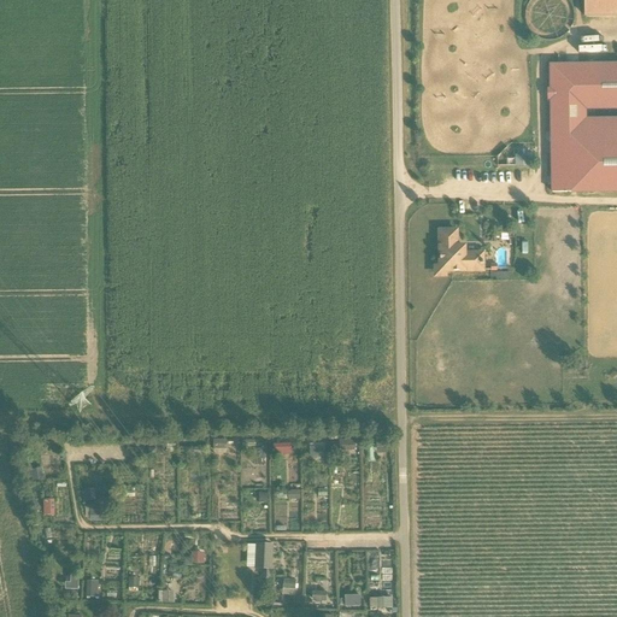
[(616,0),(601,0),(603,17),(616,16),(616,0)]
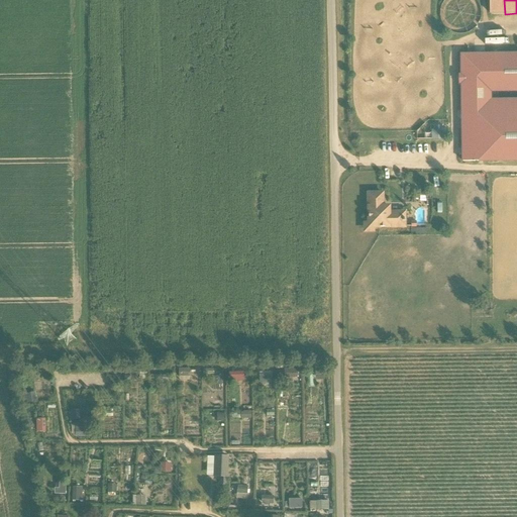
[(492,92),(516,92),(516,54),(461,55),(462,162),(516,161),(516,99),(492,99),(492,92)]
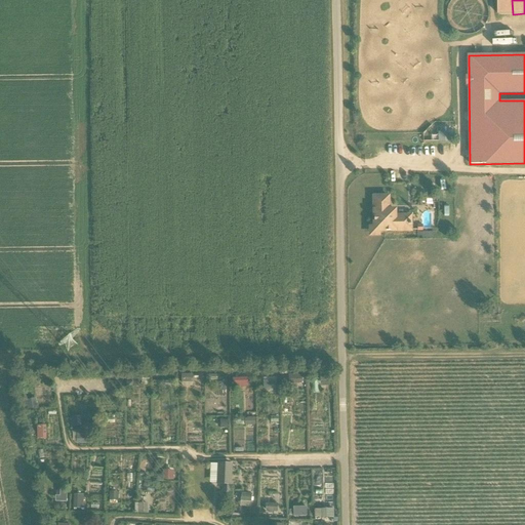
[(451,142),(451,131),(439,131),(439,142),(451,142)]
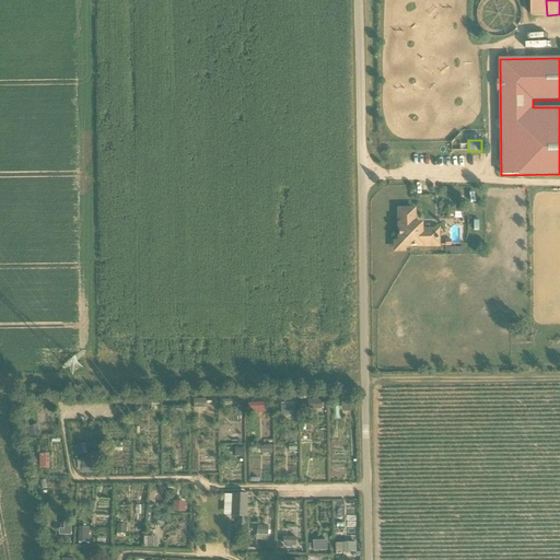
[(415,224),(415,210),(399,210),(399,242),(405,246),(439,246),(439,231),(421,231),(421,224),(415,224)]
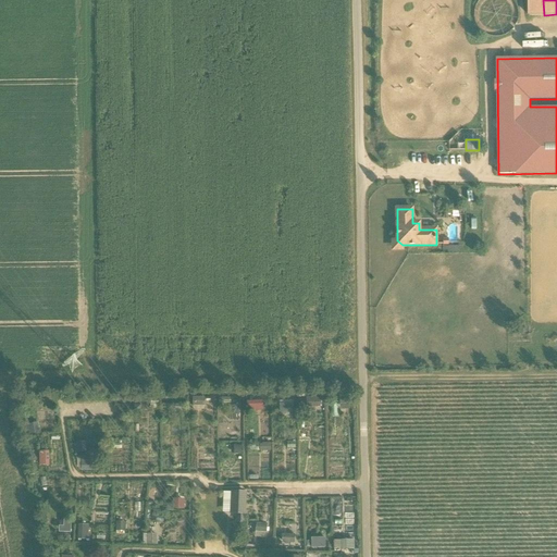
[(306,397),(306,407),(321,407),(321,397),(306,397)]
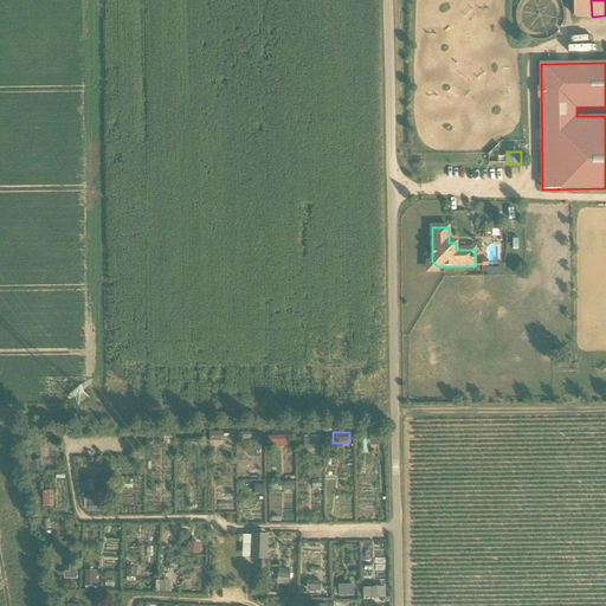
[(269,446),(275,446),(283,446),(284,446),(284,436),(269,436),(269,446)]
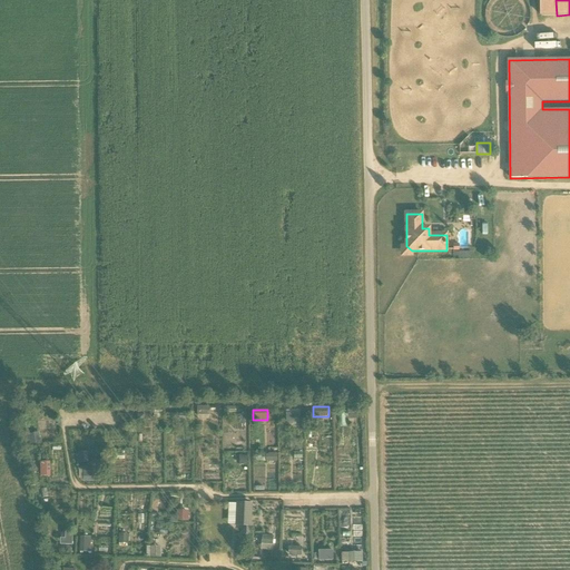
[(243,414),(235,415),(236,429),(244,429),(243,414)]
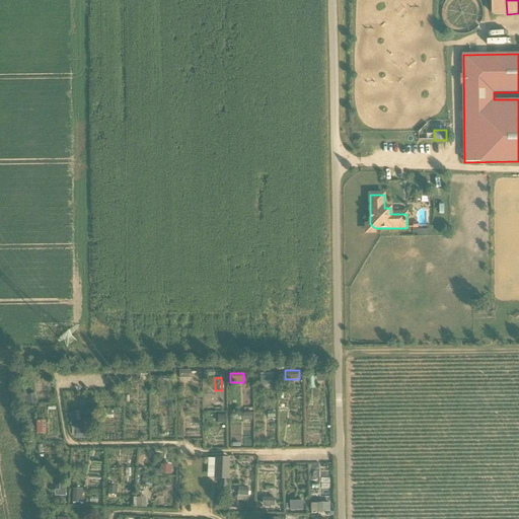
[(35,393),(25,395),(27,404),(38,402),(35,393)]
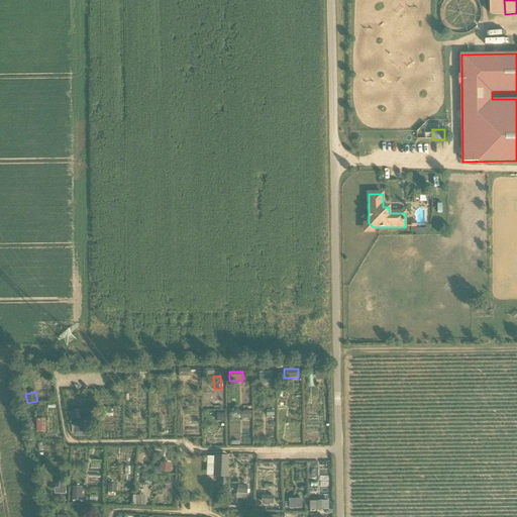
[(70,420),(77,420),(76,410),(69,411),(70,420)]
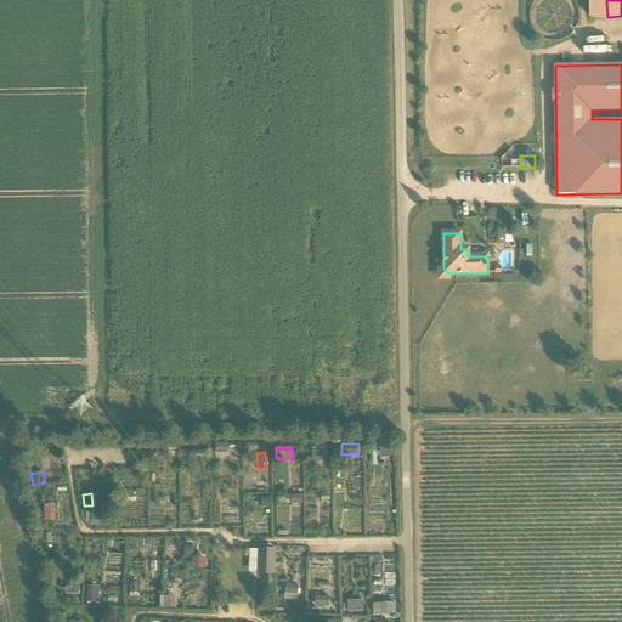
[(55,503),(44,503),(44,520),(55,520),(55,503)]
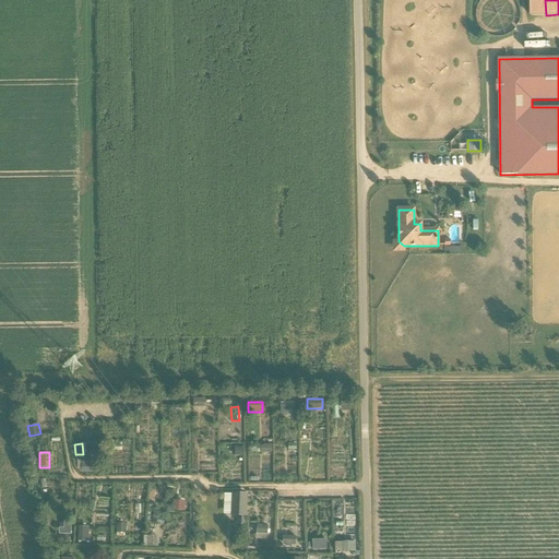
[(82,460),(82,473),(92,473),(92,460),(82,460)]
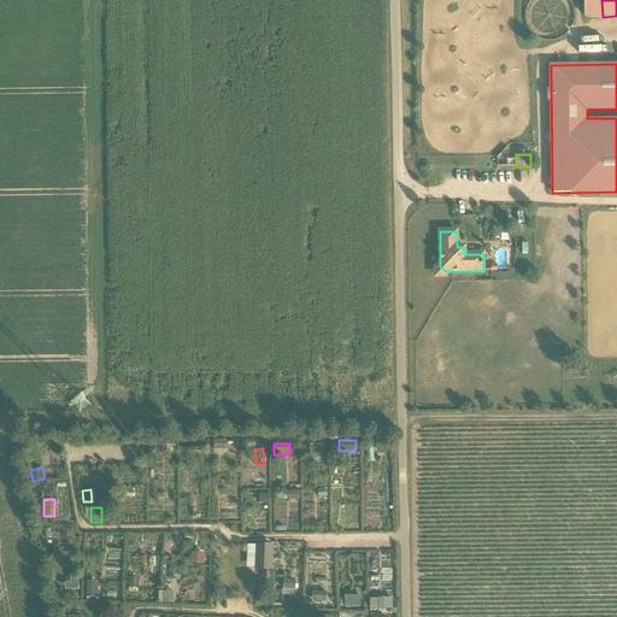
[(257,545),(256,568),(263,569),(263,577),(270,579),(270,569),(271,569),(271,547),(274,547),(274,545),(271,545),(271,546),(257,545)]
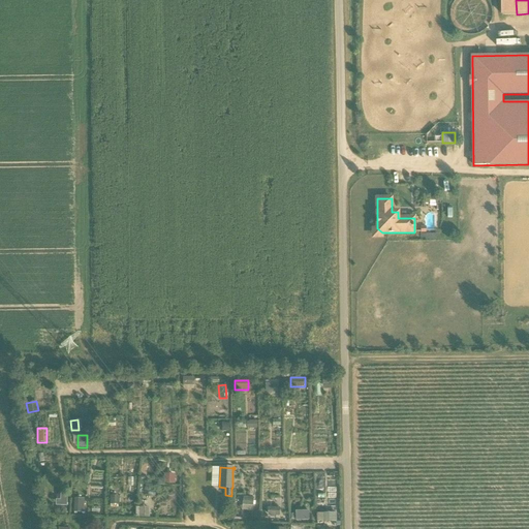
[(164,473),(163,484),(175,484),(176,474),(164,473)]
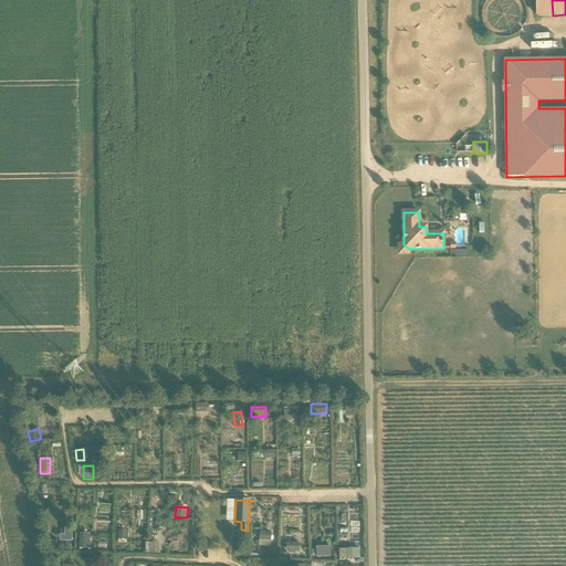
[(72,530),(60,530),(60,541),(71,542),(72,530)]
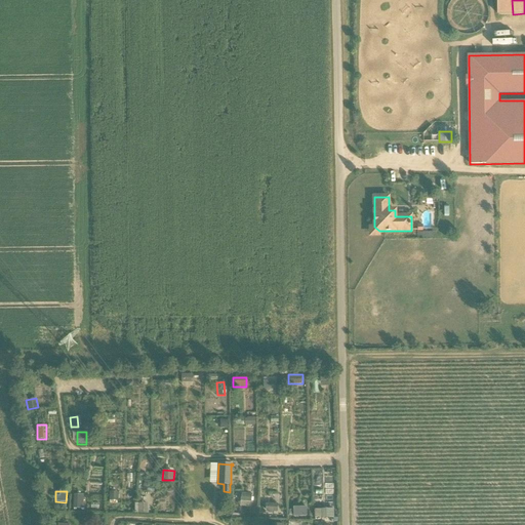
[(119,492),(110,492),(110,500),(118,500),(119,492)]
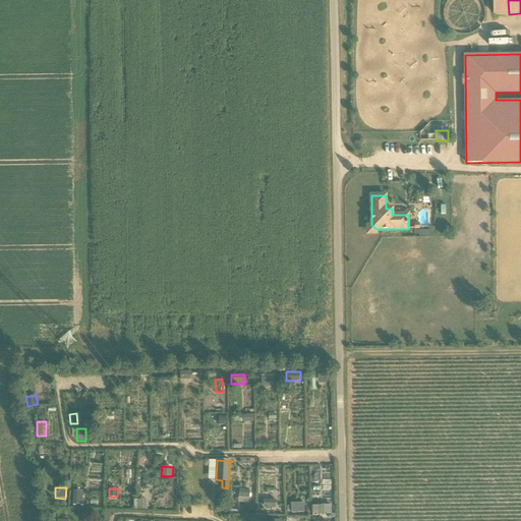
[(249,498),(249,490),(239,489),(239,498),(249,498)]
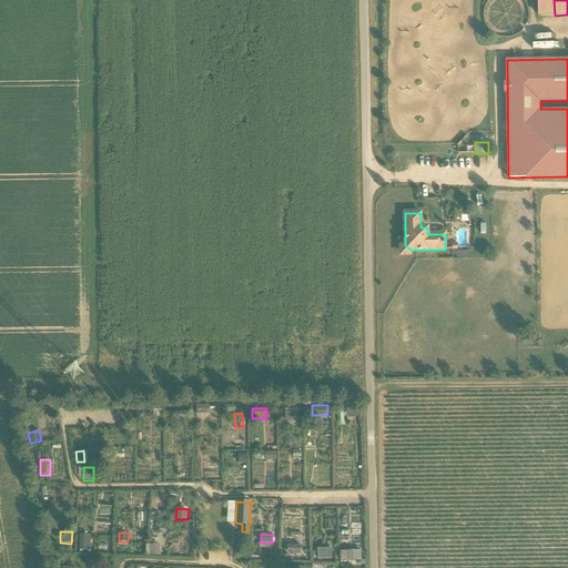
[(90,535),(80,535),(79,550),(89,550),(90,535)]
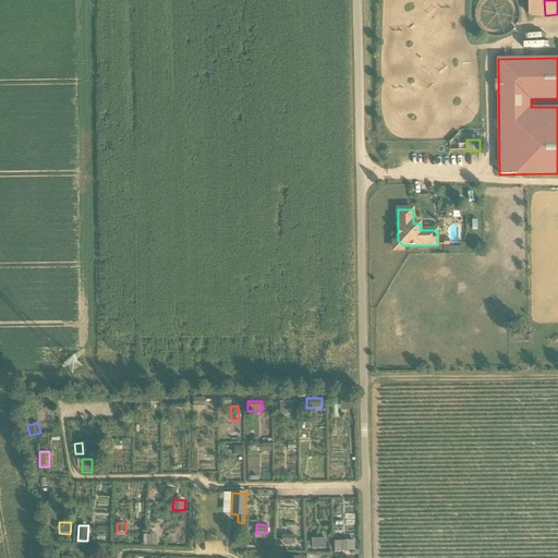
[(147,535),(147,546),(158,546),(158,535),(147,535)]
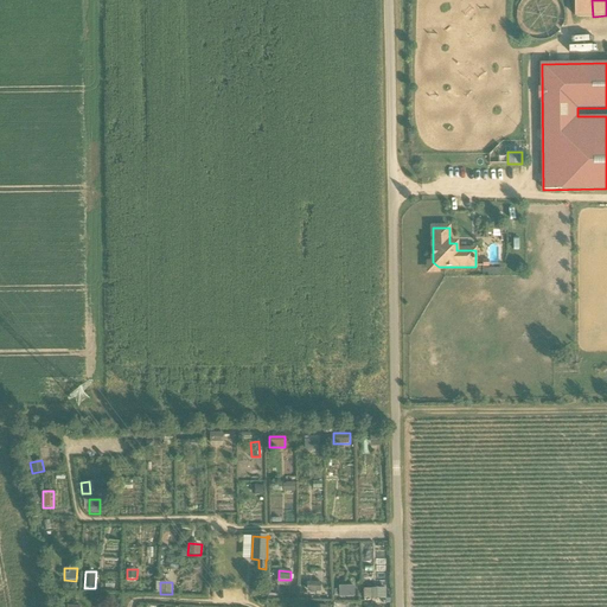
[(321,593),(321,582),(308,582),(307,592),(312,592),(311,593),(317,593),(317,592),(321,593)]
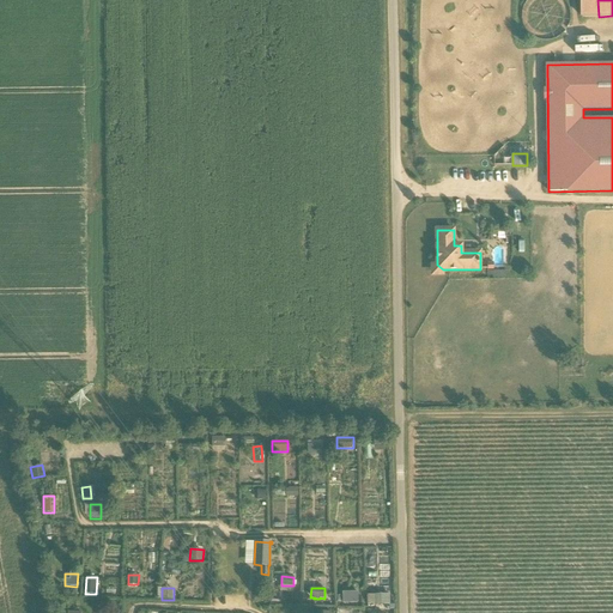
[(358,602),(358,592),(343,593),(343,604),(358,602)]
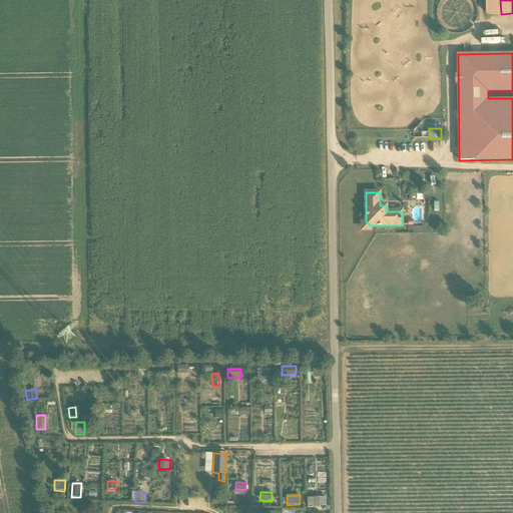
[(314,506),(326,506),(326,497),(314,497),(314,506)]
